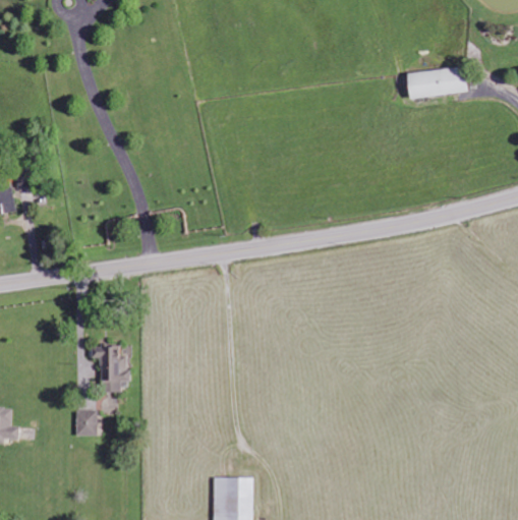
[(409,98),(467,93),(465,66),(407,72),(409,98)]
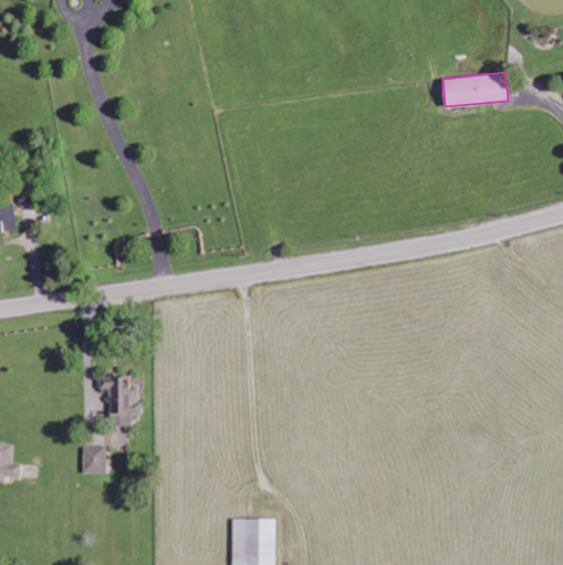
[(0,230),(17,228),(11,202),(0,205),(0,230)]
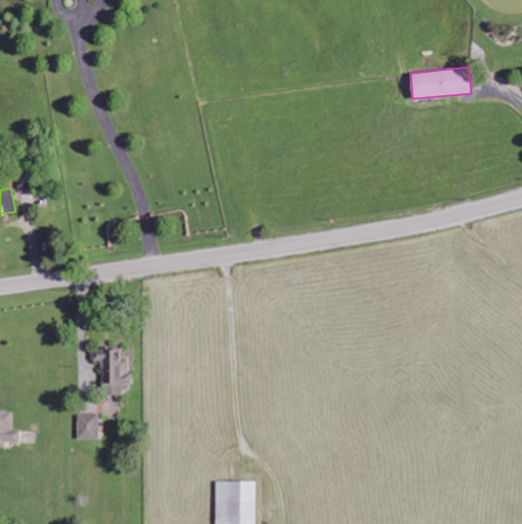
[(101,395),(121,395),(121,384),(129,385),(130,349),(92,348),(91,360),(102,361),(101,395)]
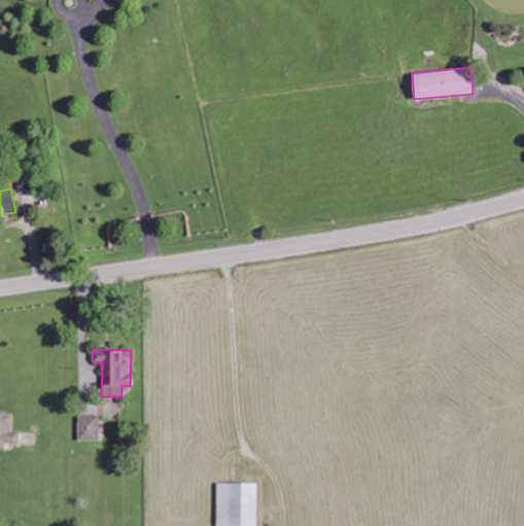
[(0,448),(4,449),(5,444),(19,445),(20,431),(11,431),(12,413),(0,411),(0,448)]
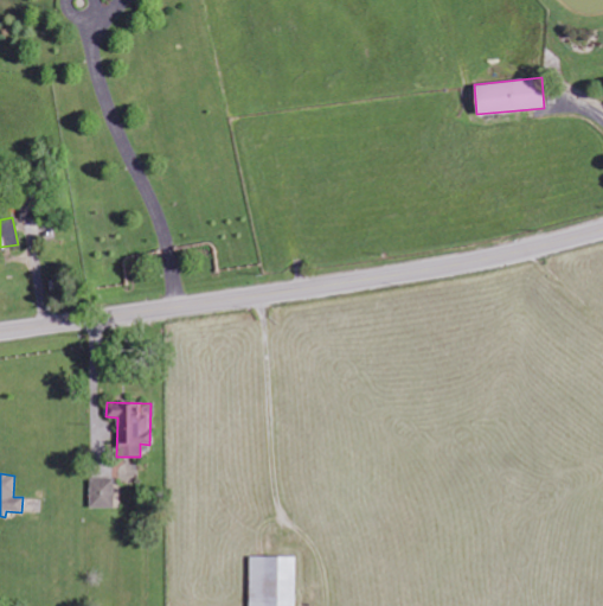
[(88,478),(88,508),(113,508),(113,478),(88,478)]
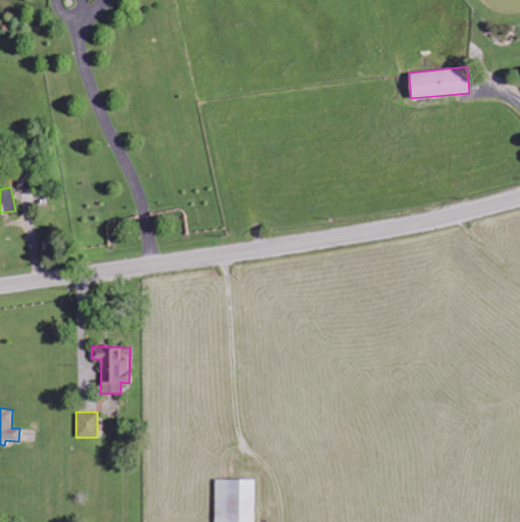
[(213,521),(253,521),(254,479),(214,479),(213,521)]
